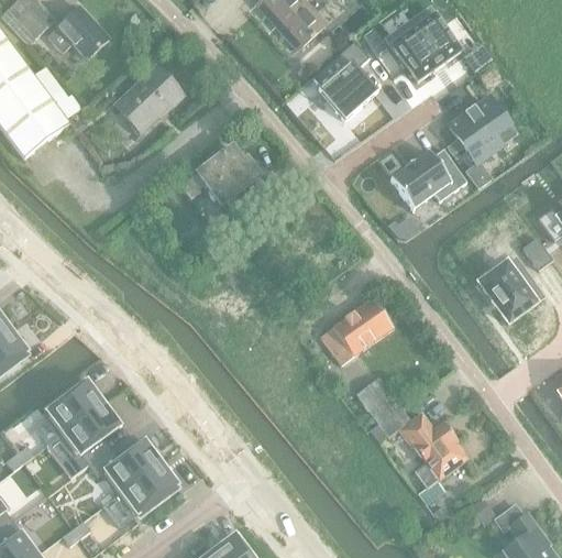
[(56,18),(40,0),(17,0),(9,8),(2,14),(29,44),(36,36),(56,18)]
